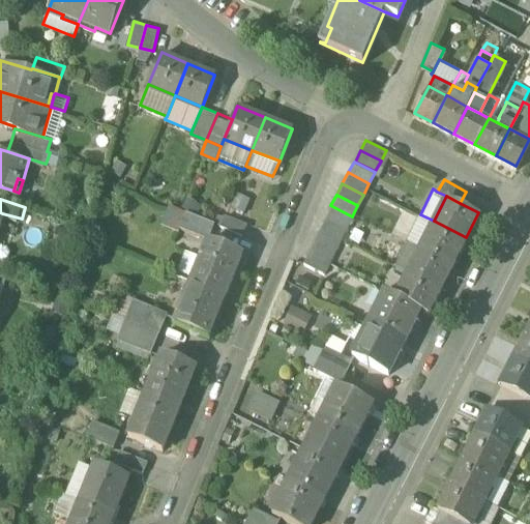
[(330,205),(325,216),(347,228),(352,216),(330,205)]
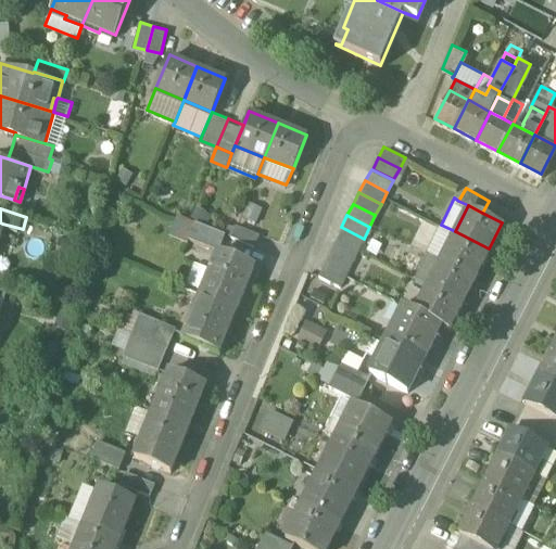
[(232,234),(254,244),(261,227),(250,222),(239,218),(232,234)]
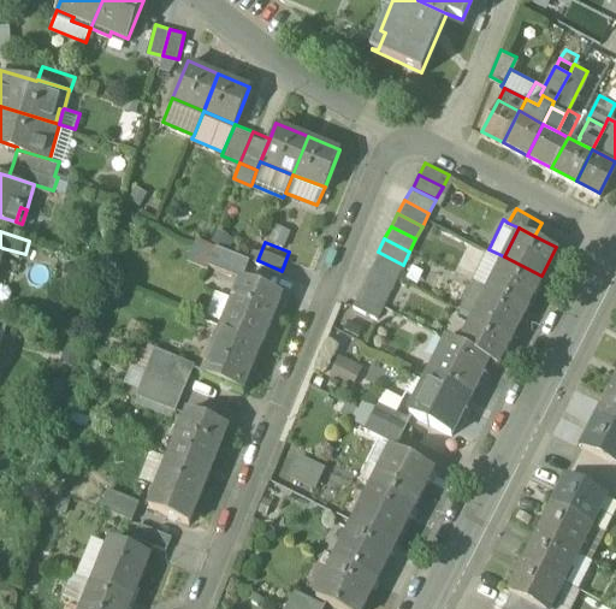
[(214,264),(242,275),(249,258),(221,246),(214,264)]
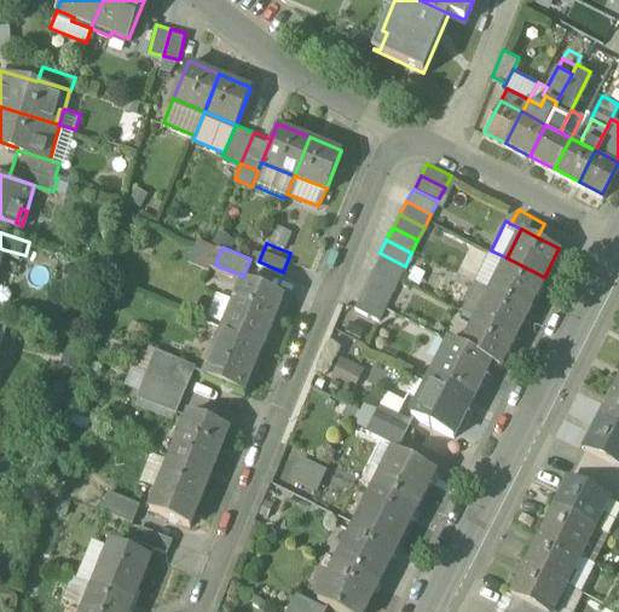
[(380,253),(372,266),(398,278),(405,266),(380,253)]
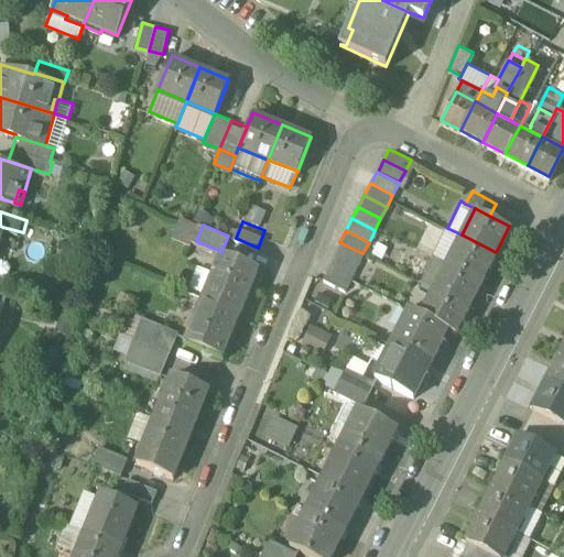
[(462,235),(448,261),(481,279),(496,252),(462,235)]
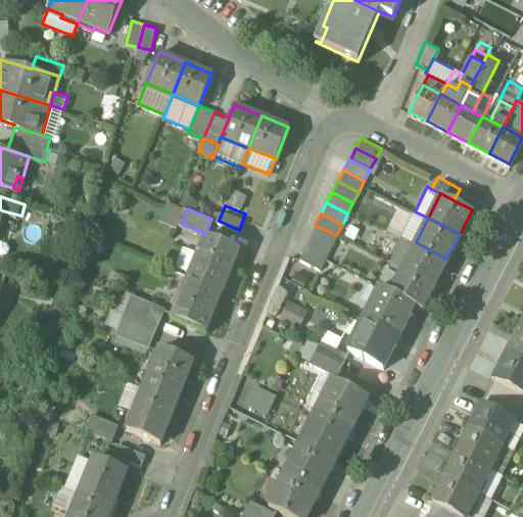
[(315,225),(310,235),(331,246),(336,235),(315,225)]
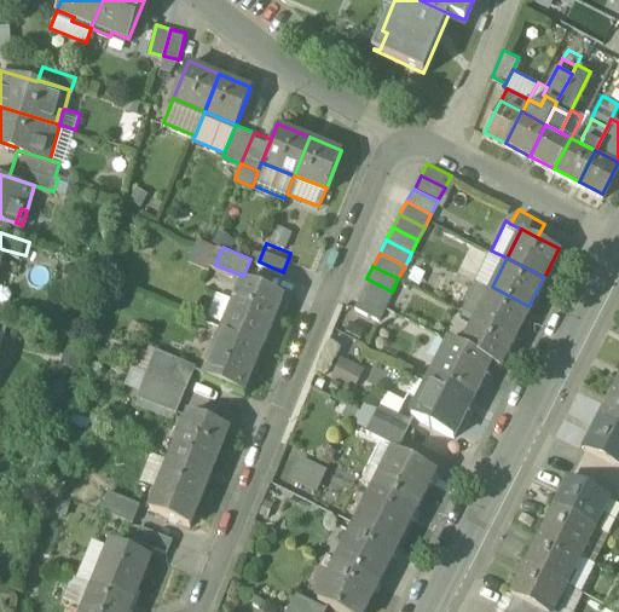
[(225,321),(224,324),(264,341),(283,293),(243,276),(235,298),(225,321)]
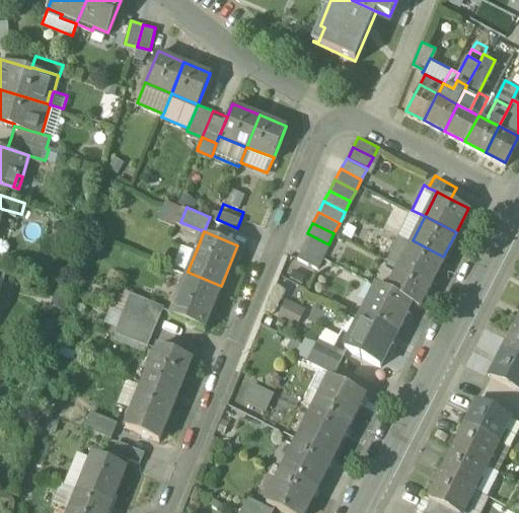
[(322,255),(328,244),(307,233),(301,244),(322,255)]
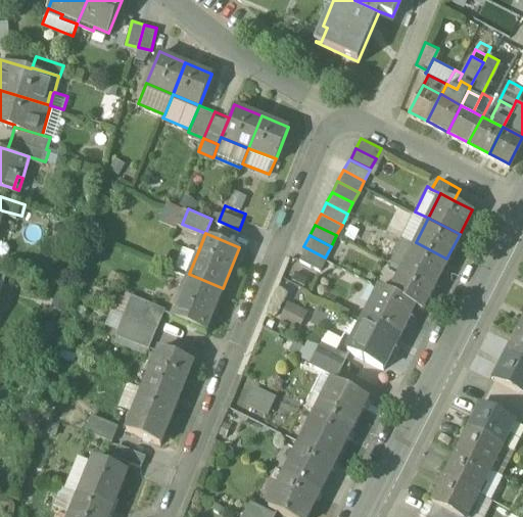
[(416,242),(403,267),(434,282),(446,259),(416,242)]
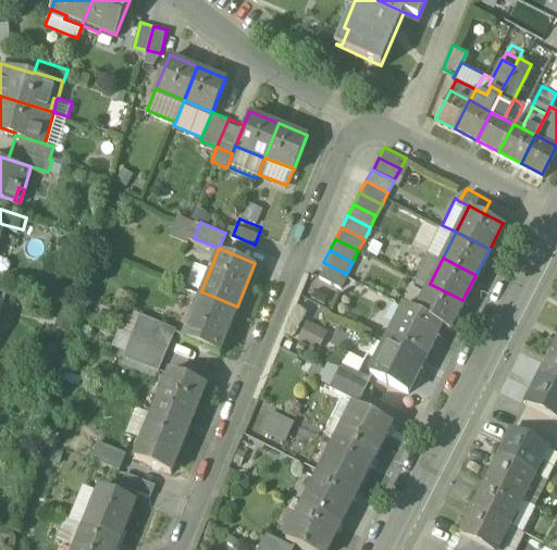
[(202,288),(211,267),(195,261),(186,282),(202,288)]
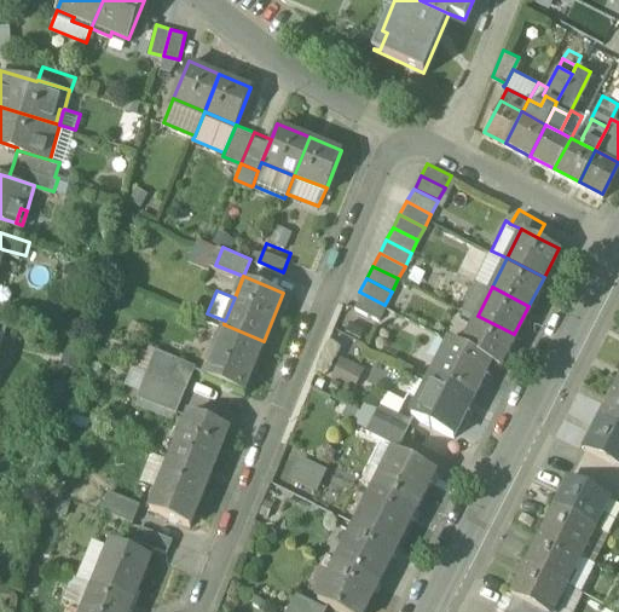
[(379,317),(385,305),(359,292),(353,305),(379,317)]
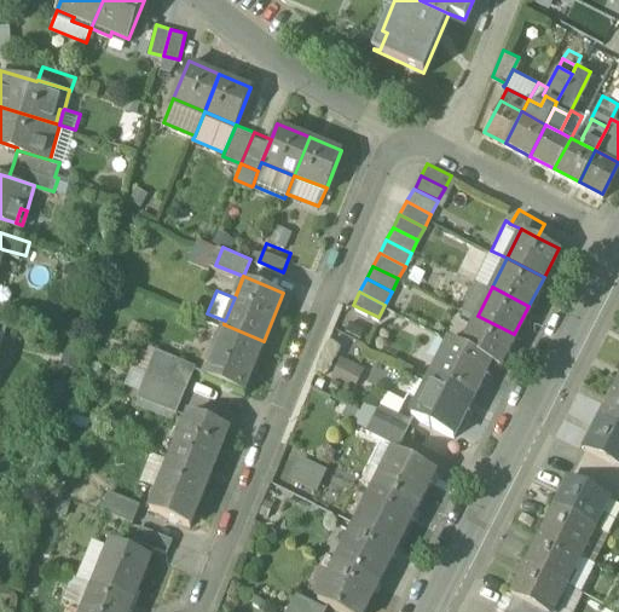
[(478,316),(462,345),(490,358),(499,363),(514,334),(478,316)]
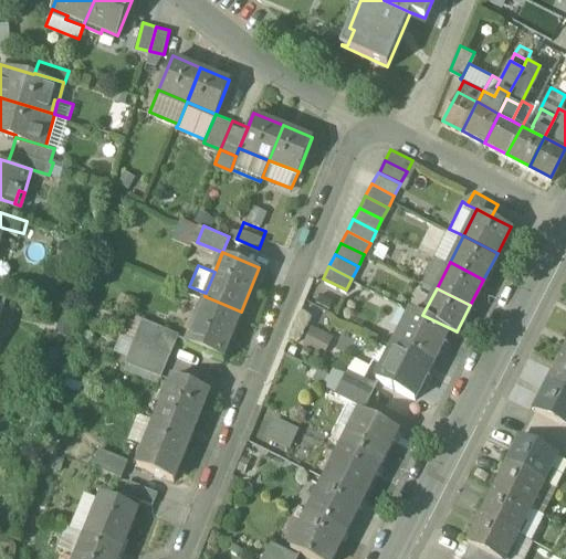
[(223,356),(241,312),(205,296),(186,340),(223,356)]
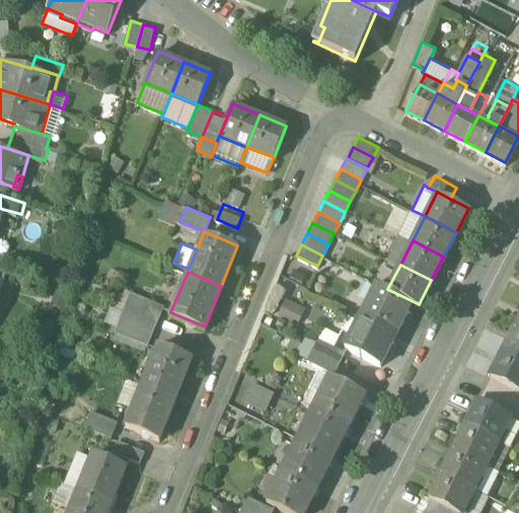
[(376,283),(368,300),(371,302),(380,285),(376,283)]
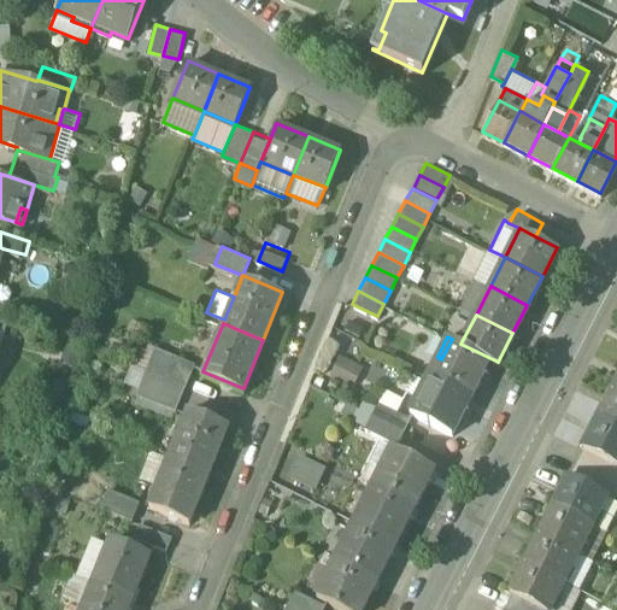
[(429,374),(433,375),(470,394),(488,357),(460,344),(452,339),(441,359),(438,357),(429,374)]
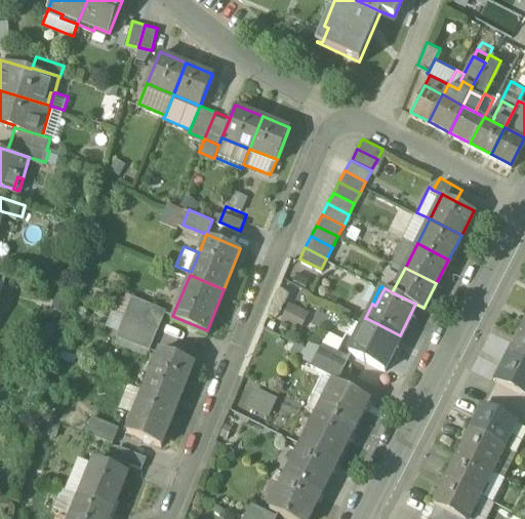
[(132,293),(124,314),(157,327),(165,308),(132,293)]
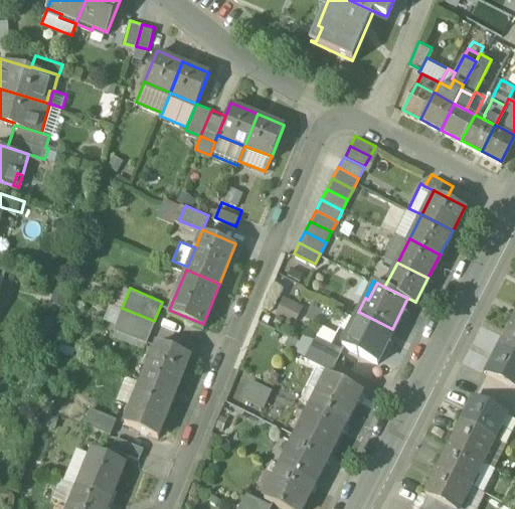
[(275,311),(287,317),(295,301),(284,295),(275,311)]
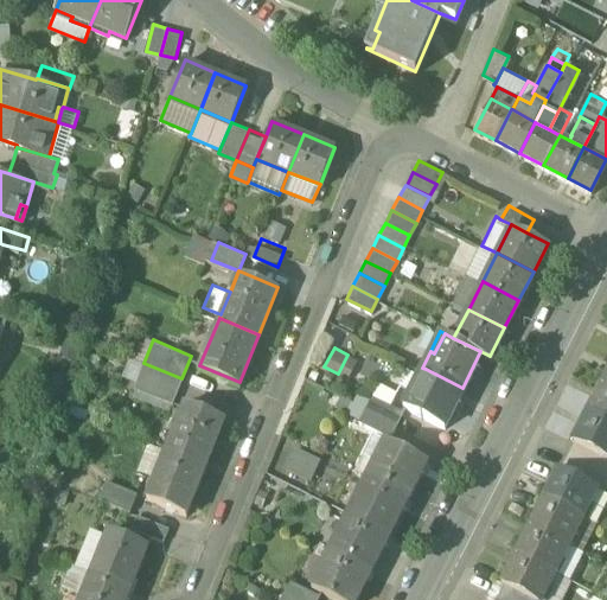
[(347,355),(338,374),(346,378),(356,358),(347,355)]
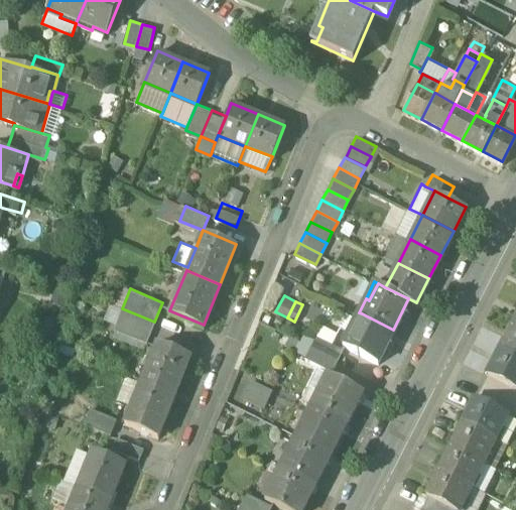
[(147,337),(154,322),(122,308),(116,323),(147,337)]
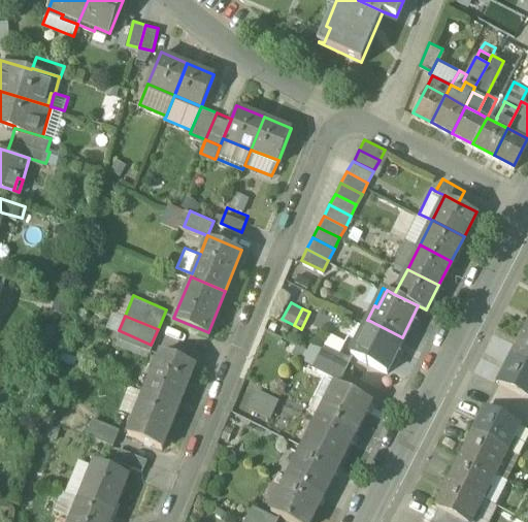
[(367,320),(358,337),(361,339),(370,321),(367,320)]
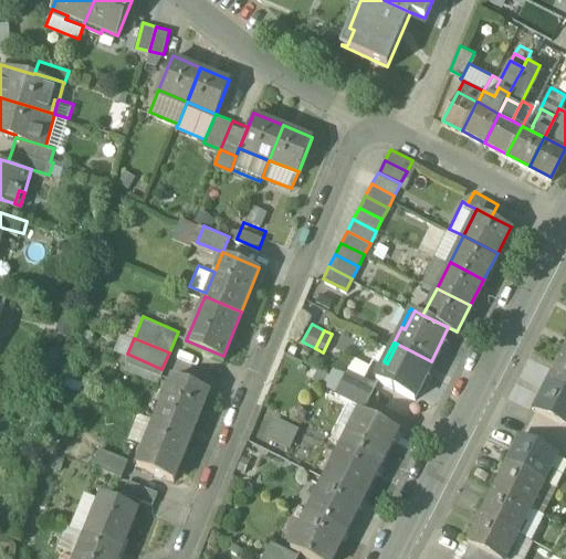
[(412,397),(431,361),(397,344),(387,364),(384,361),(376,378),(412,397)]
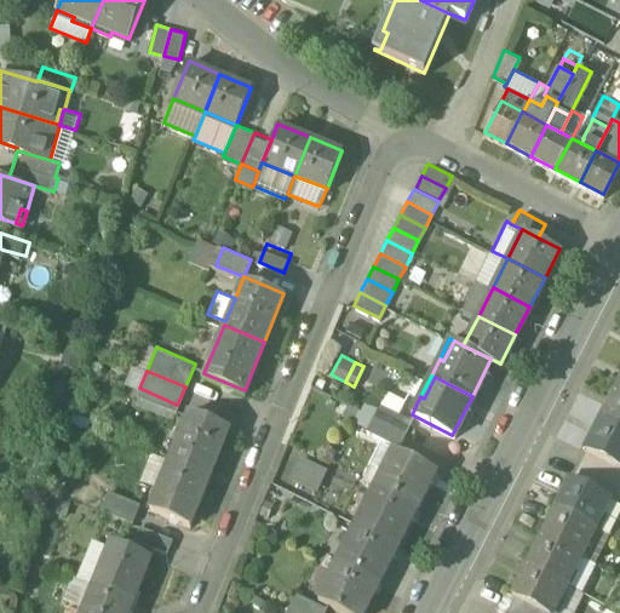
[(619,393),(615,390),(601,419),(619,429),(619,393)]
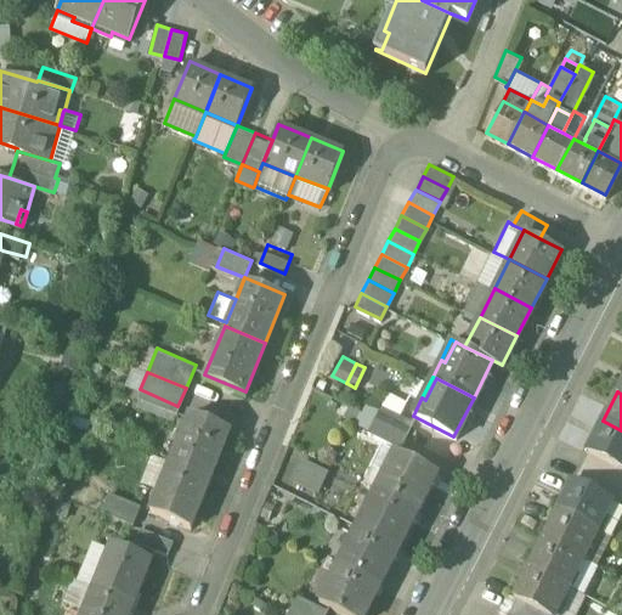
[(382,405),(375,417),(402,430),(408,419),(382,405)]
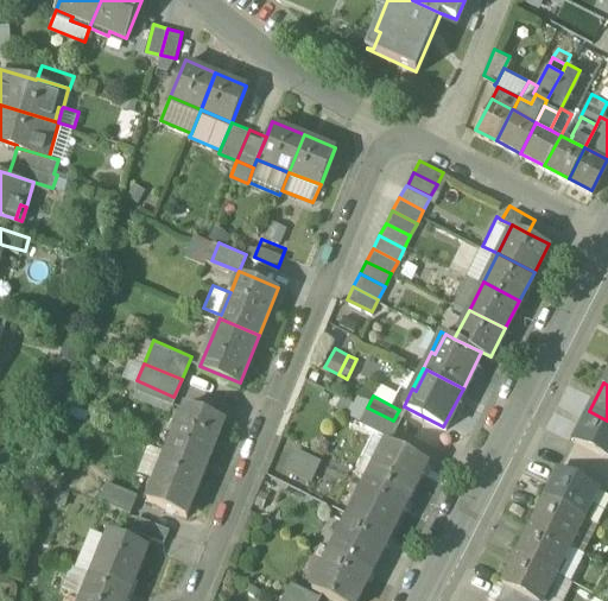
[(185,402),(166,449),(206,465),(225,417),(185,402)]
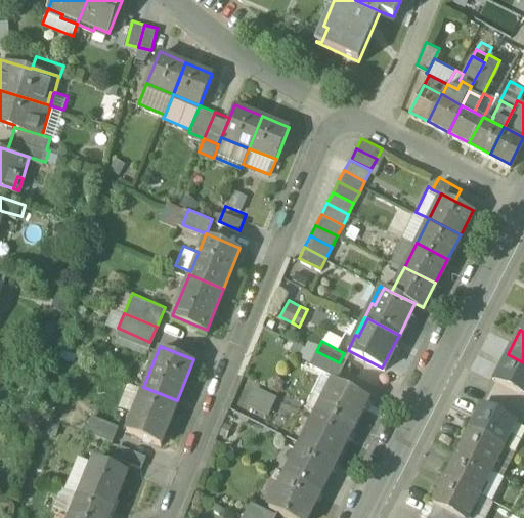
[(334,374),(339,362),(316,351),(310,362),(334,374)]
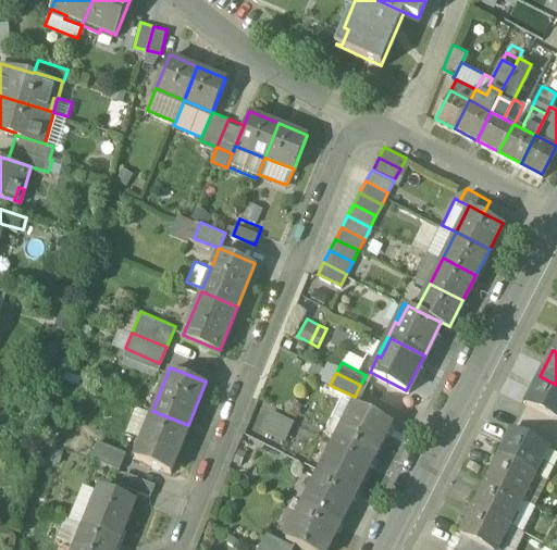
[(556,385),(540,376),(527,402),(528,402),(556,417),(556,385)]
